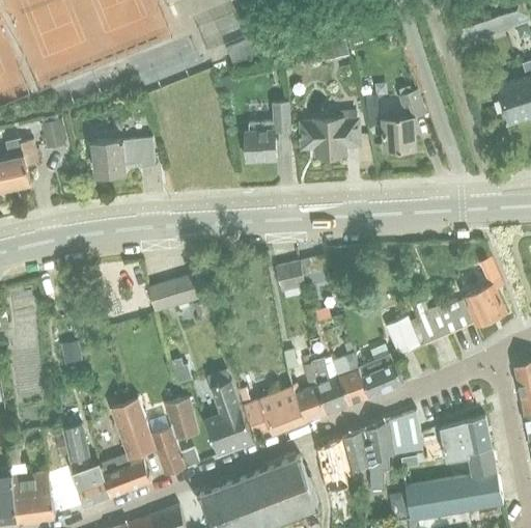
[(463,42),(530,20),(523,0),(475,0),(451,7),(463,42)]
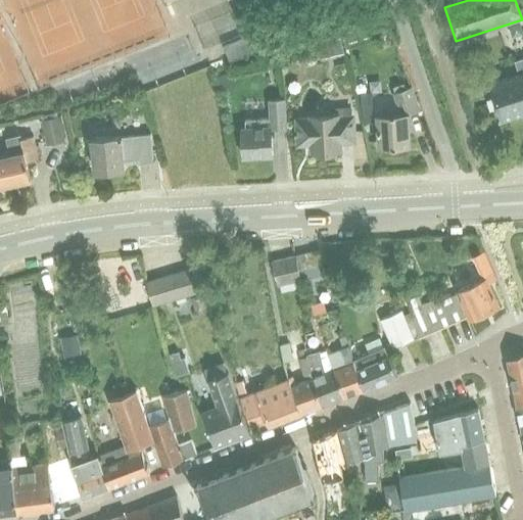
[(247,38),(223,47),(229,62),(253,53),(247,38)]
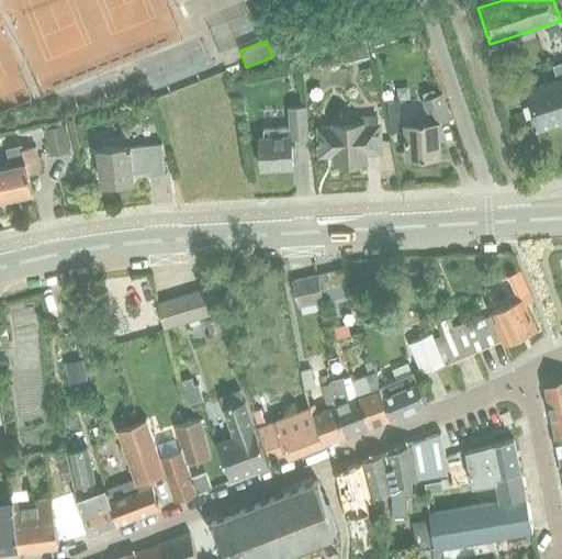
[(356,48),(341,52),(345,66),(359,63),(356,48)]
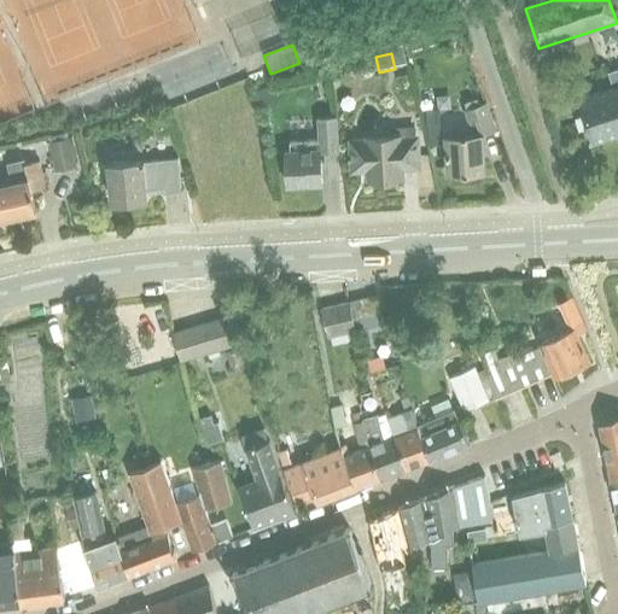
[(324,70),(314,72),(316,86),(327,82),(324,70)]
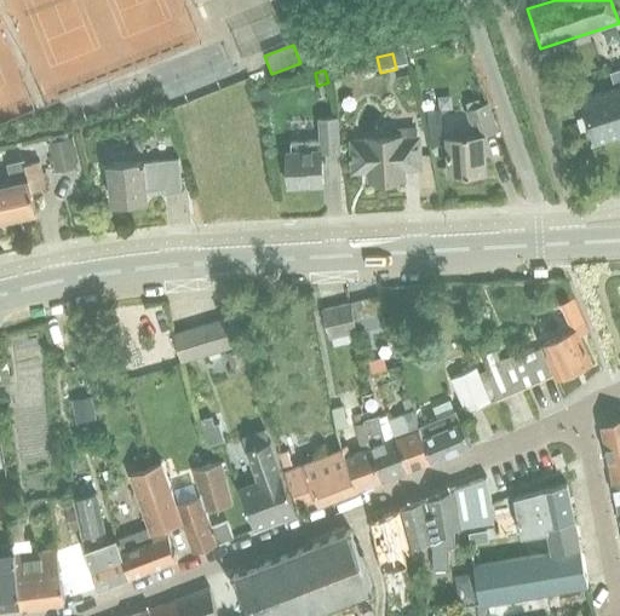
[(614,90),(580,101),(593,144),(619,134),(619,70),(609,74),(614,90)]
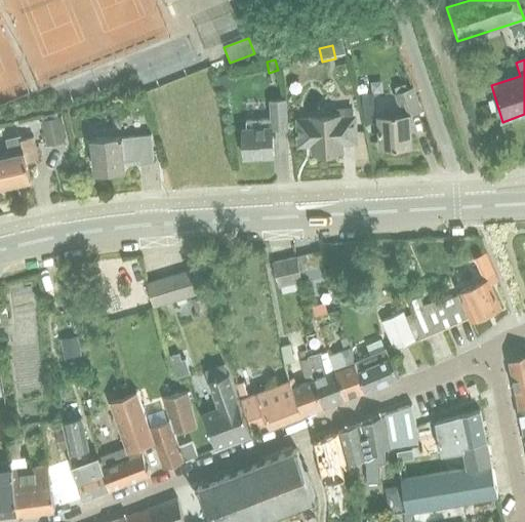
[(232,75),(216,79),(219,92),(235,89),(232,75)]
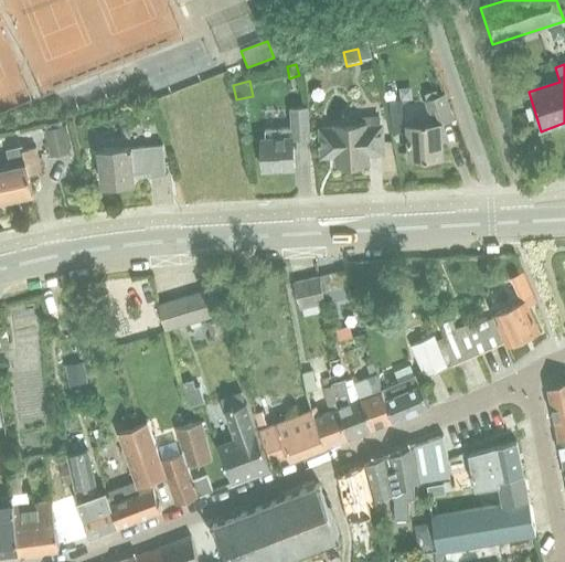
[(440,125),(451,122),(444,96),(426,102),(432,119),(427,120),(427,125),(407,127),(409,162),(443,160),(440,125)]
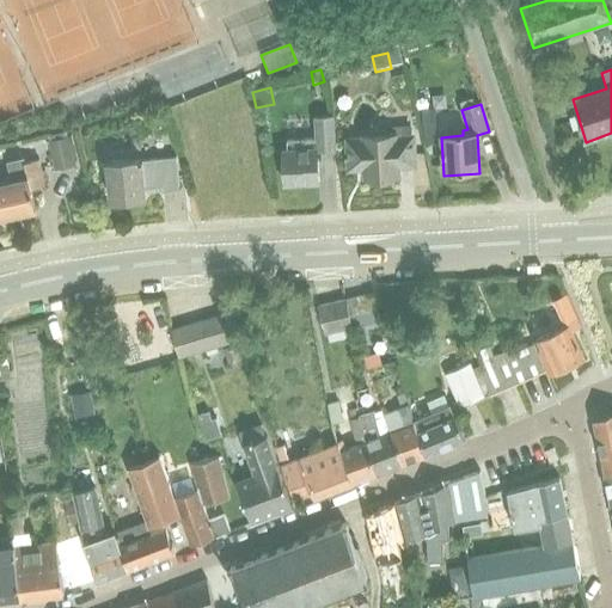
[(436,110),(423,111),(424,146),(438,146),(436,110)]
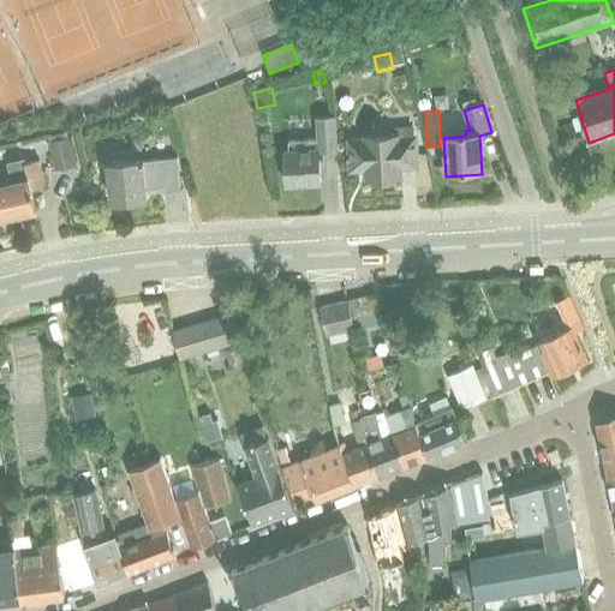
[(318,153),(336,151),(335,119),(316,120),(317,141),(288,142),(290,154),(284,154),(286,186),(321,184),(318,153)]
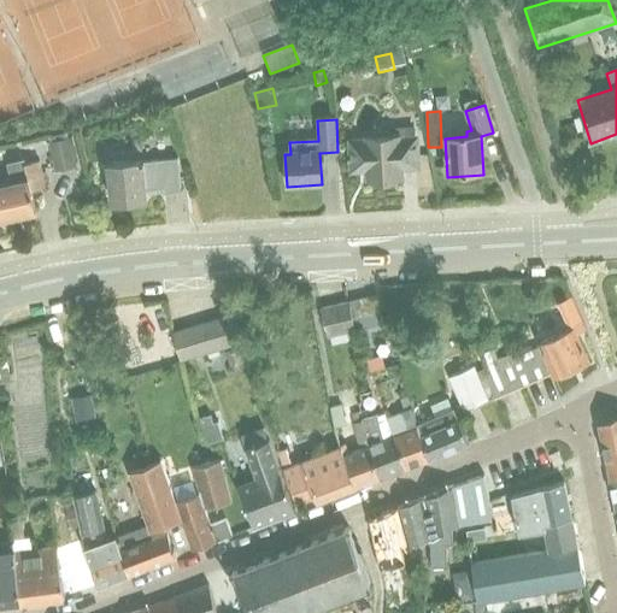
[(400,168),(416,166),(415,136),(412,129),(397,130),(397,137),(365,140),(366,143),(352,145),(353,170),(369,170),(369,182),(400,180),(400,168)]
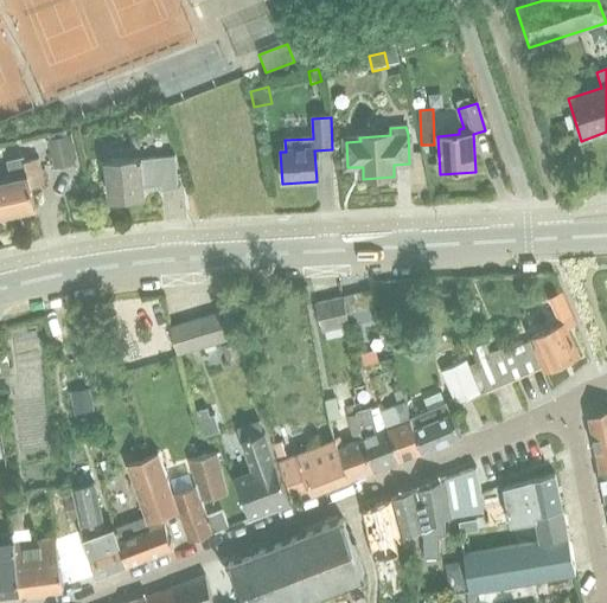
[(50,146),(55,167),(72,164),(66,141),(50,146)]
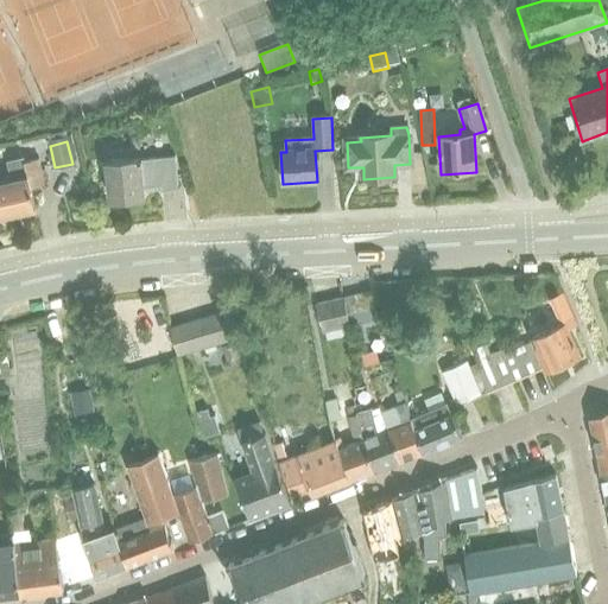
[(36,210),(30,189),(45,185),(39,159),(25,163),(25,158),(7,163),(12,182),(0,184),(0,217),(2,217),(4,222),(17,220),(16,215),(36,210)]
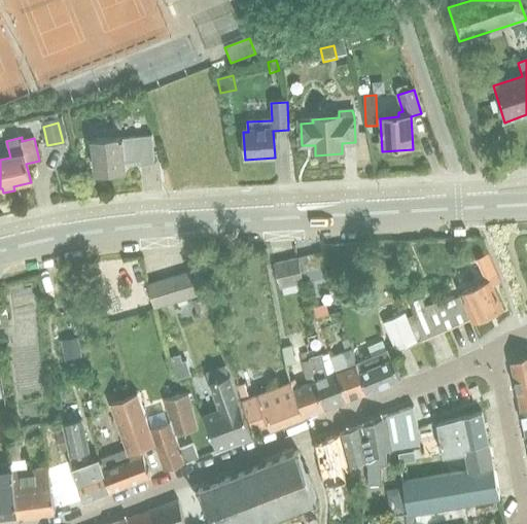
[(140,167),(154,165),(151,137),(123,140),(123,139),(93,142),(96,175),(125,172),(124,163),(139,161),(140,167)]
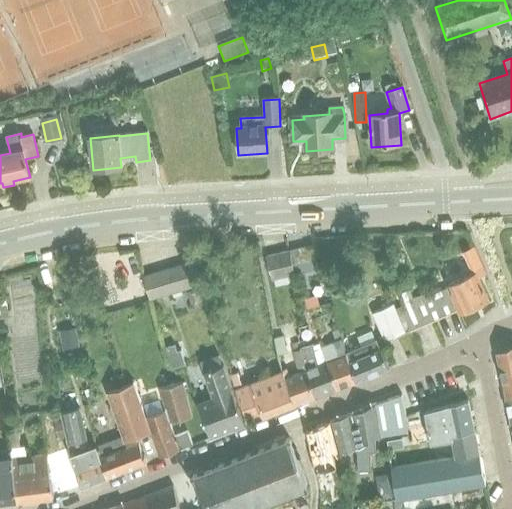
[(317,245),(289,252),(292,264),(320,258),(317,245)]
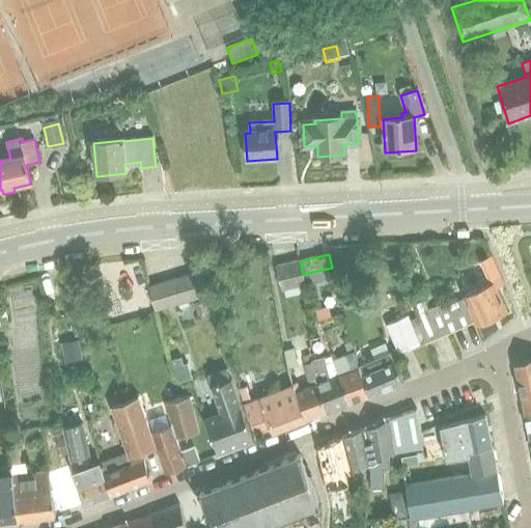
[(427,312),(424,304),(414,307),(417,320),(424,343),(425,345),(475,323),(477,328),(507,314),(497,290),(504,286),(492,259),(483,262),(493,283),(464,297),(465,301),(440,311),(440,308),(427,312)]
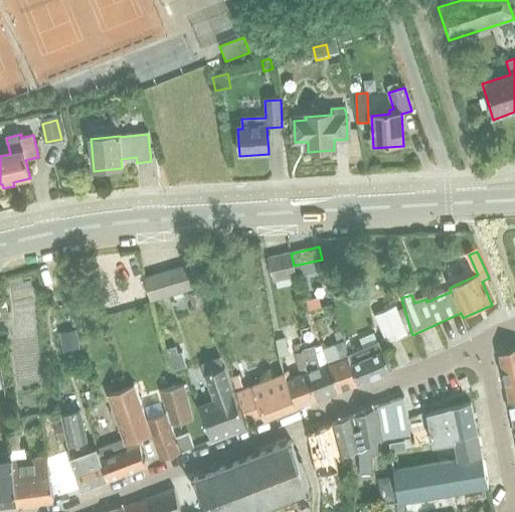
[(291,253),(279,257),(286,281),(297,278),(294,266),(291,253)]
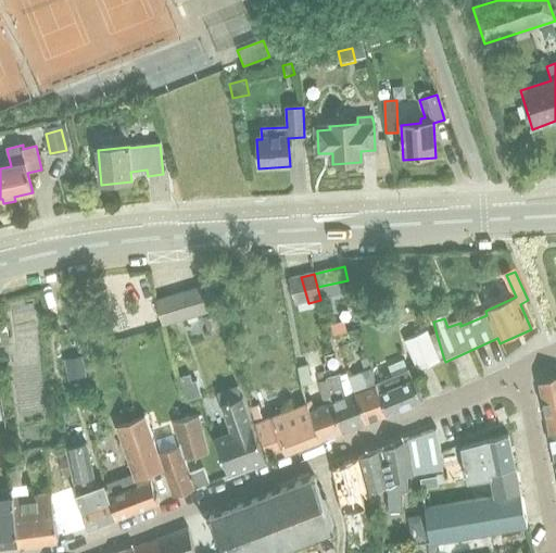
[(308,303),(301,277),(289,280),(295,306),(308,303)]
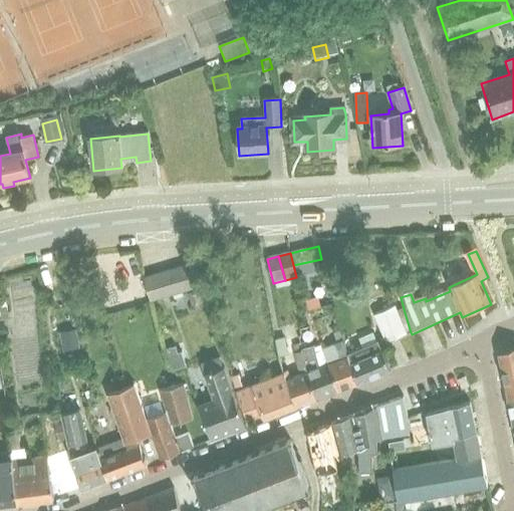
[(193,264),(180,268),(187,291),(200,287),(193,264)]
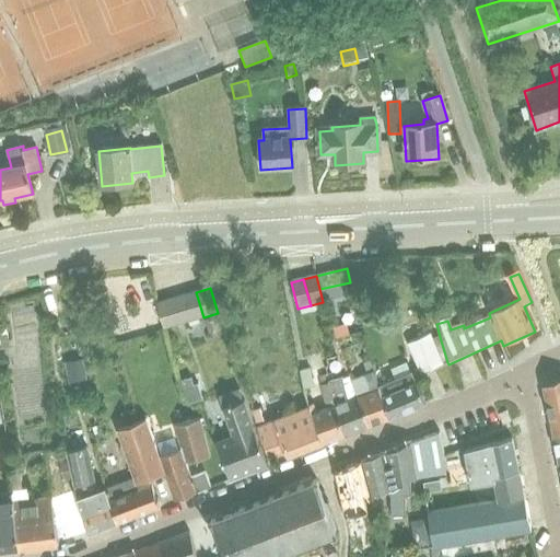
[(196,292),(182,297),(189,322),(203,317),(196,292)]
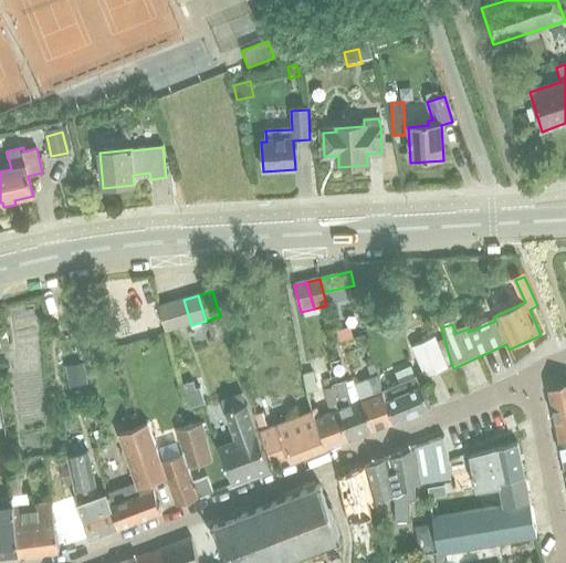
[(431,309),(429,298),(420,300),(422,310),(431,309)]
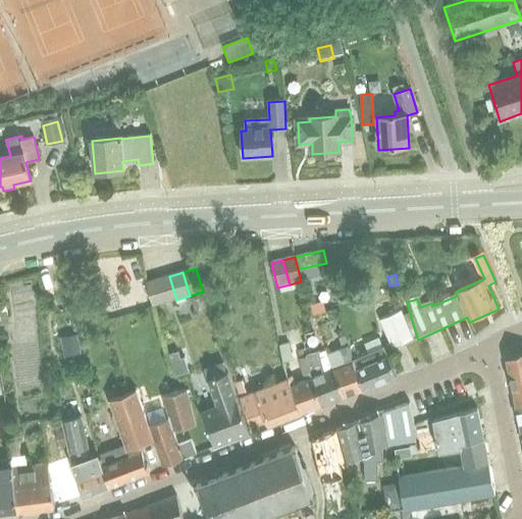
[(176,300),(169,276),(158,279),(165,303),(176,300)]
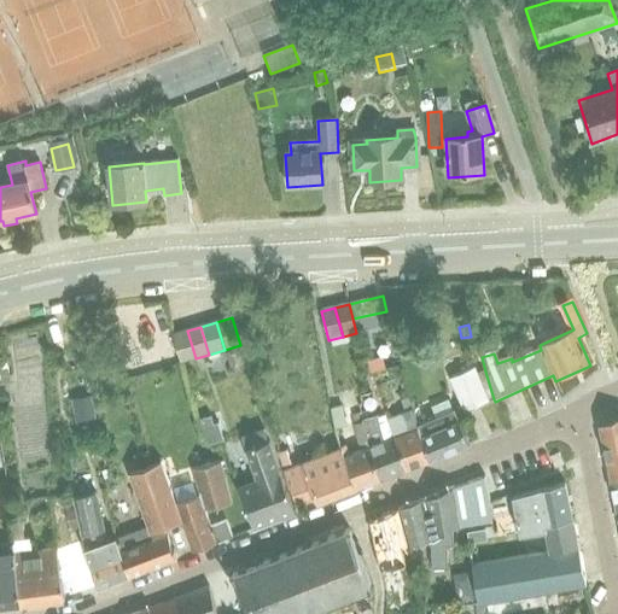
[(196,358),(187,331),(172,335),(181,363),(196,358)]
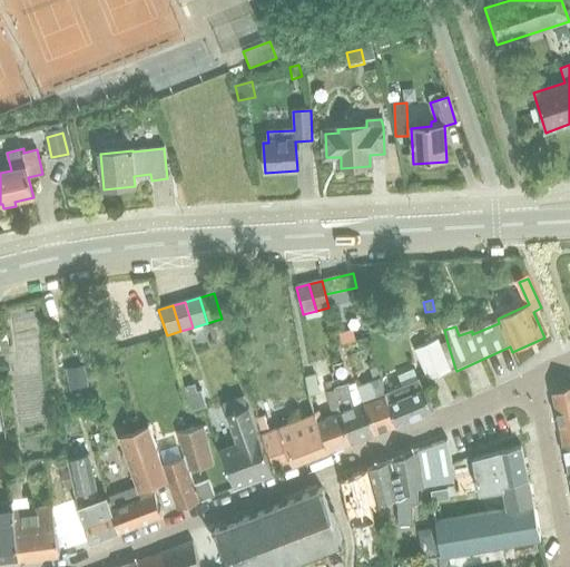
[(222,323),(209,326),(213,342),(226,339),(222,323)]
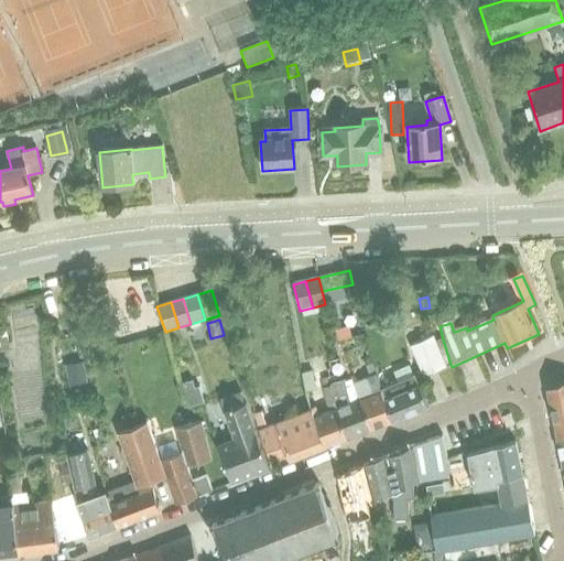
[(348,328),(336,332),(339,343),(350,340),(348,328)]
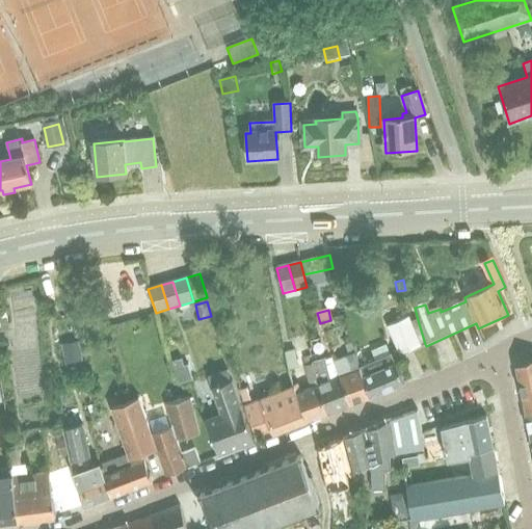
[(410,323),(408,318),(388,327),(399,355),(425,344),(418,320),(410,323)]
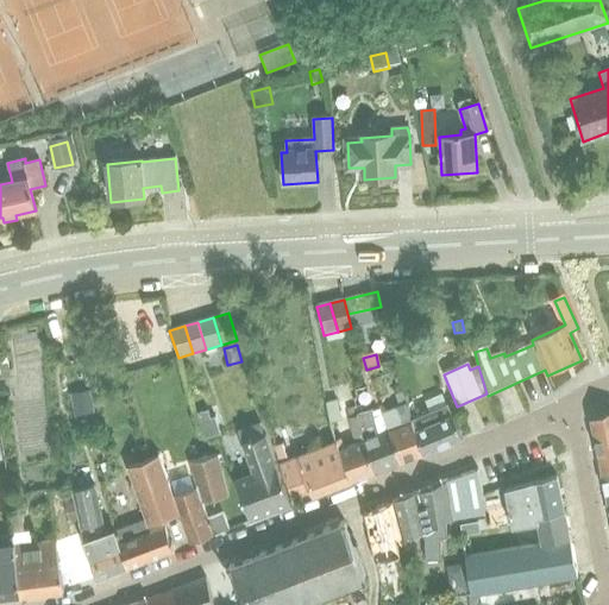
[(89,391),(69,395),(74,422),(94,418),(89,391)]
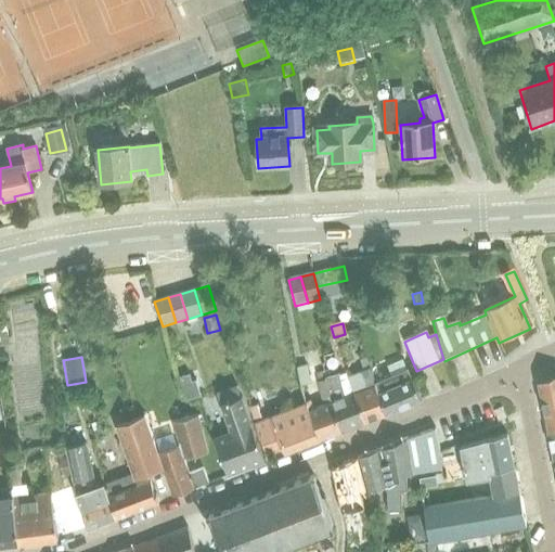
[(368,358),(360,360),(363,370),(371,367),(368,358)]
